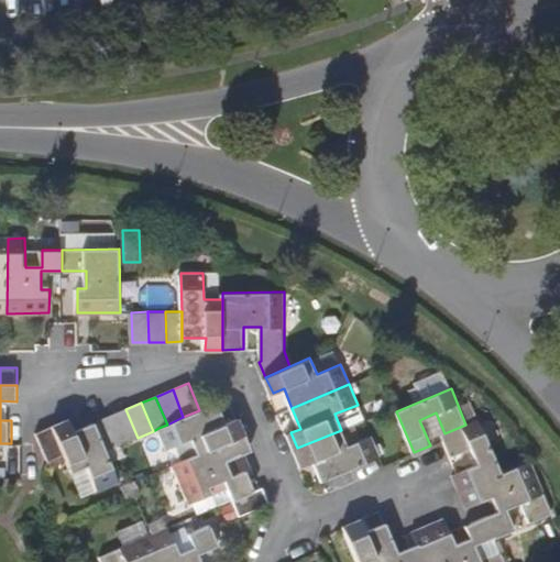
[(244,433),(239,418),(226,425),(216,403),(199,410),(183,417),(167,425),(158,428),(166,449),(191,438),(199,453),(244,433)]
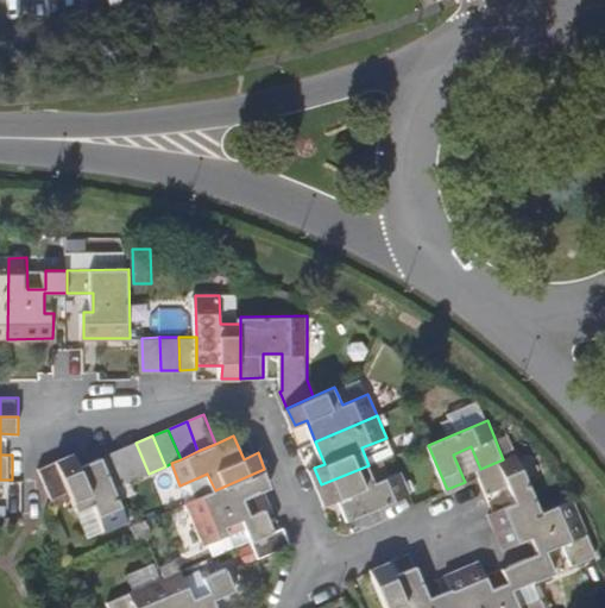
[(136,443),(119,450),(132,481),(149,474),(136,443)]
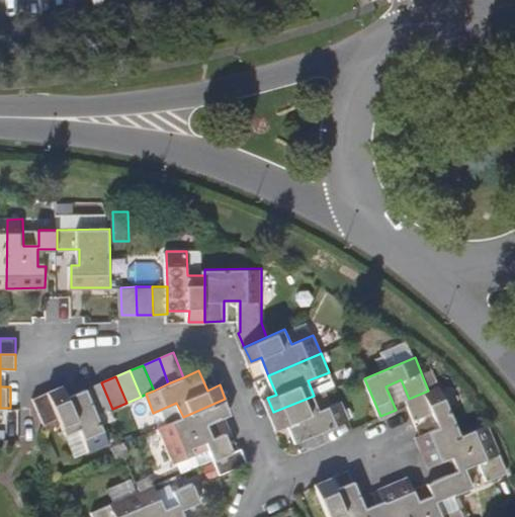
[(101,382),(87,389),(98,416),(112,409),(101,382)]
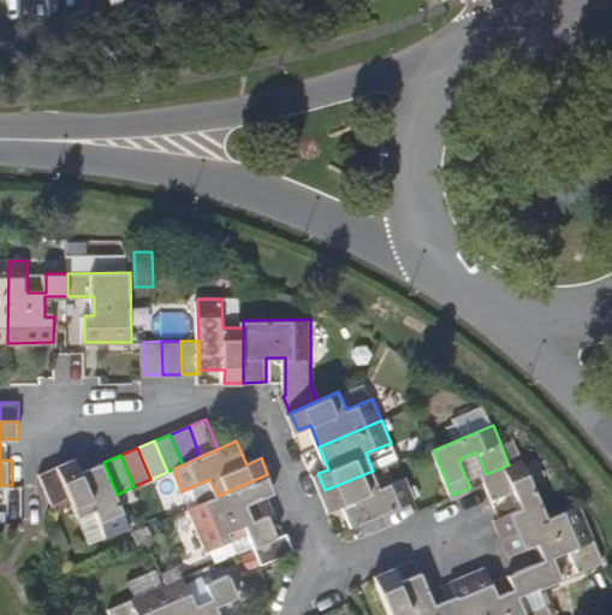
[(486,482),(492,497),(516,488),(524,507),(501,518),(495,520),(503,537),(548,518),(523,459),(509,465),(486,474),(486,482)]
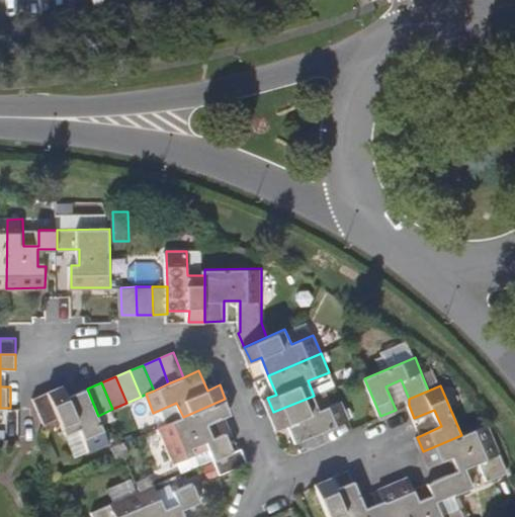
[(62,386),(48,393),(58,417),(66,434),(80,428),(90,451),(110,442),(98,416),(87,389),(67,397),(62,386)]
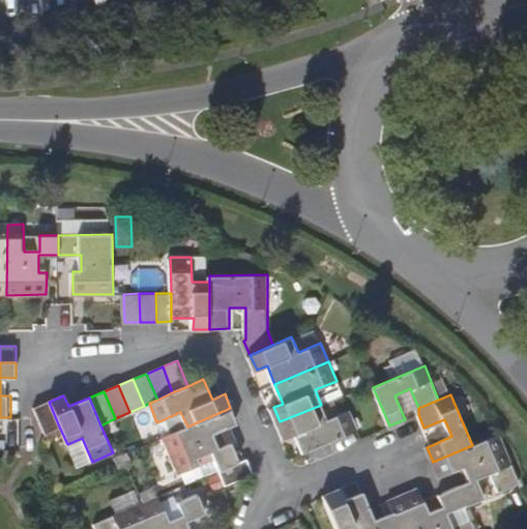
[(34,407),(46,433),(59,427),(49,402),(34,407)]
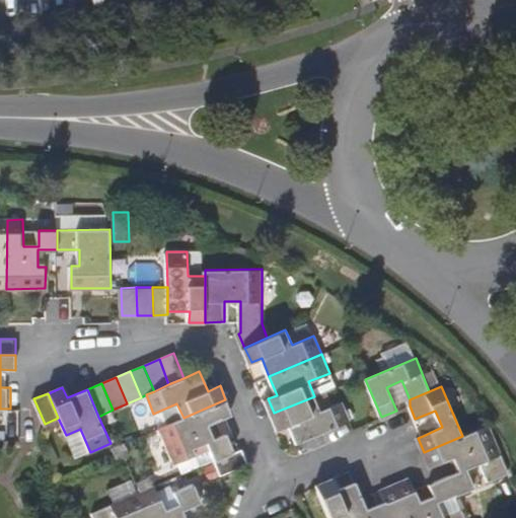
[(320,411),(314,396),(274,413),(280,427),(290,424),(297,443),(351,421),(343,401),(320,411)]
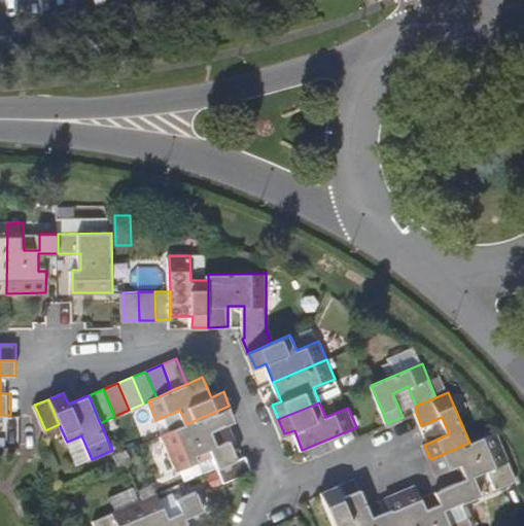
[(236,421),(229,406),(186,424),(163,434),(178,470),(199,462),(196,455),(210,449),(218,468),(239,460),(231,441),(223,444),(216,428),(231,423),(236,421)]
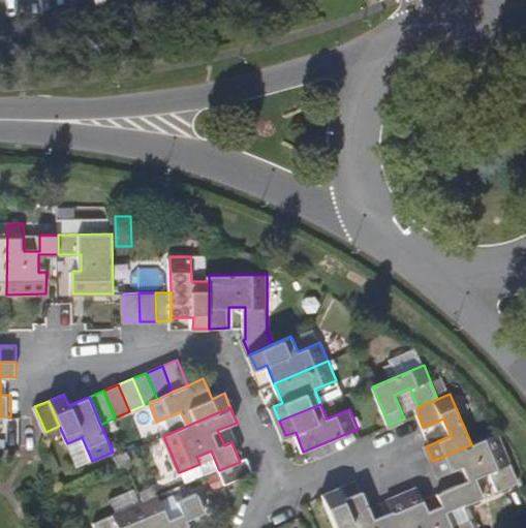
[(462,465),(469,480),(476,478),(492,471),(499,490),(519,482),(498,434),(471,444),(432,461),(438,476),(462,465)]
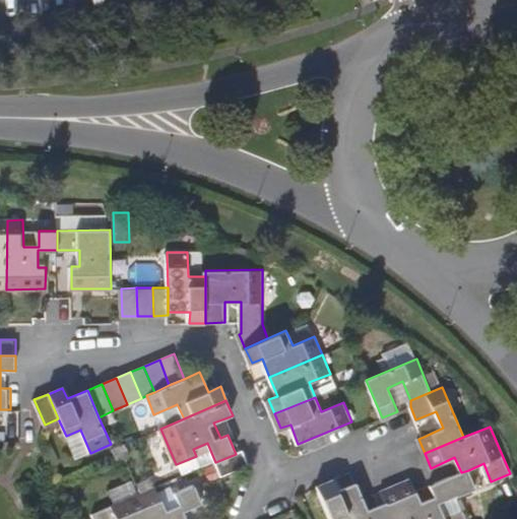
[(248,464),(242,451),(236,454),(215,462),(221,476),(248,464)]
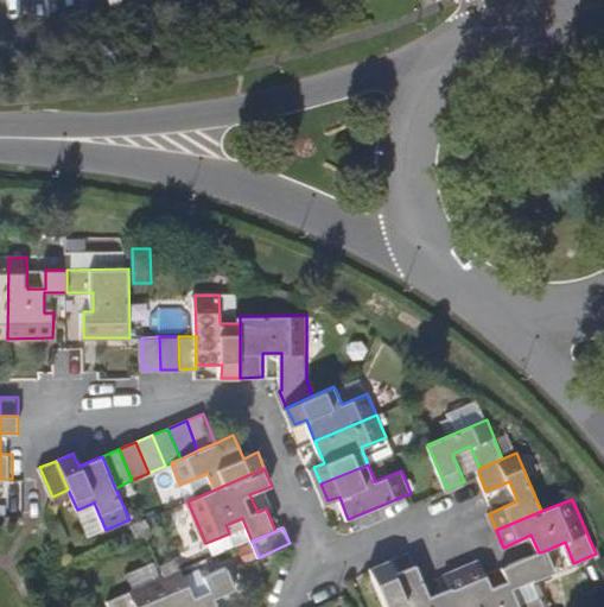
[(539,552),(526,558),(535,580),(555,571),(547,550),(539,552)]
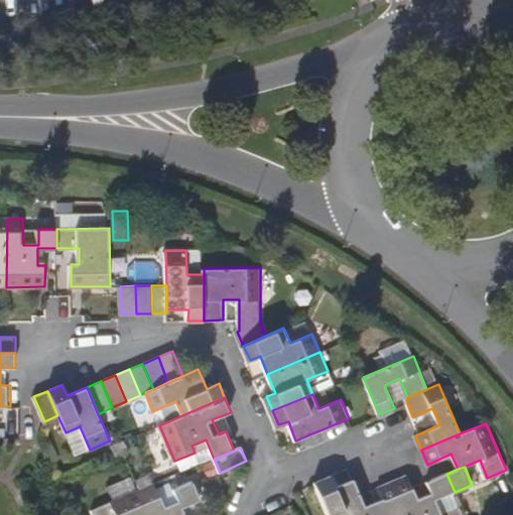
[(446,474),(426,481),(431,493),(418,499),(412,487),(407,475),(394,481),(407,514),(463,514),(455,492),(446,474)]
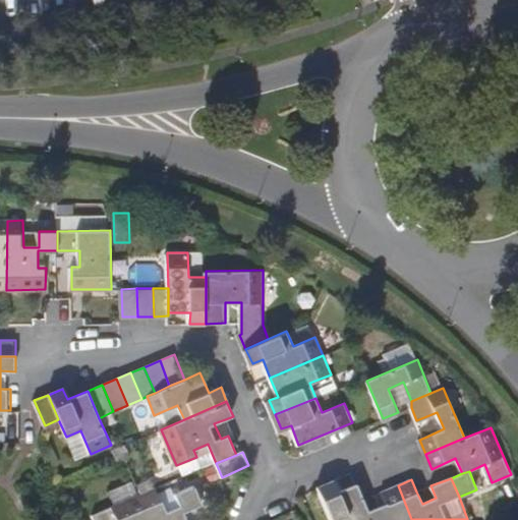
[(363,500),(357,484),(338,492),(334,480),(320,486),(334,519),(372,519),(368,512),(363,500)]
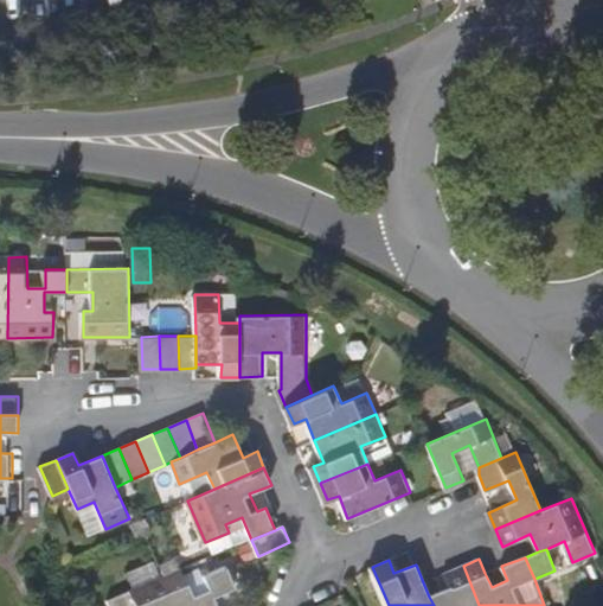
[(175,605),(217,605),(213,597),(235,587),(225,566),(205,576),(211,589),(194,597),(183,569),(164,578),(175,605)]
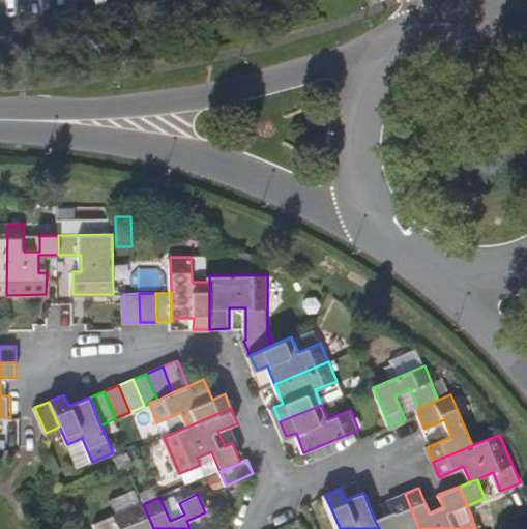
[(418,528),(405,494),(390,501),(394,512),(375,521),(379,528),(418,528)]
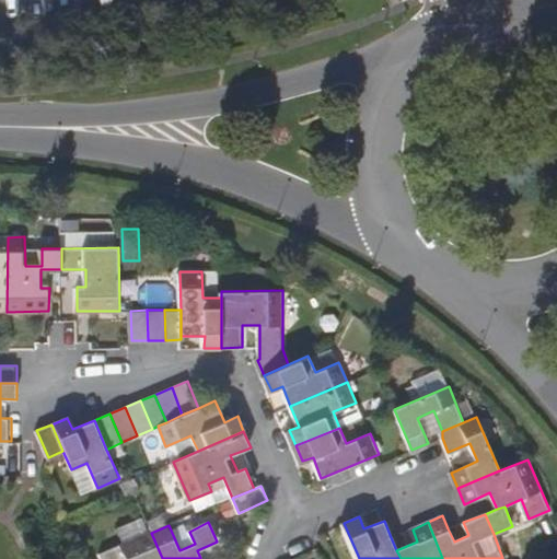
[(102,558),(162,558),(151,533),(101,555),(102,558)]
